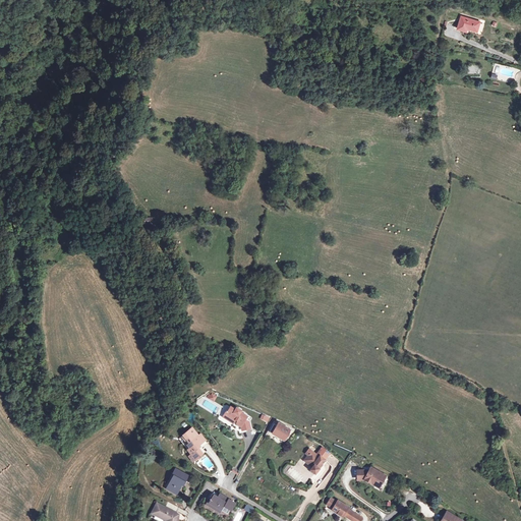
[(480,22),(461,16),(458,29),(467,32),(468,27),(477,31),(480,22)]
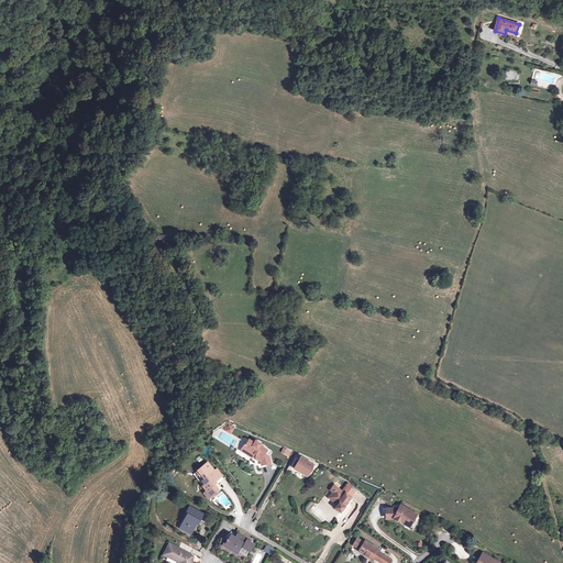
[(244,445),(240,451),(246,455),(249,453),(253,455),(254,454),(256,455),(255,457),(256,460),(258,461),(261,460),(262,465),(271,463),(268,454),(271,452),(260,445),(261,444),(255,441),(254,443),(249,440),(245,445),(244,445)]
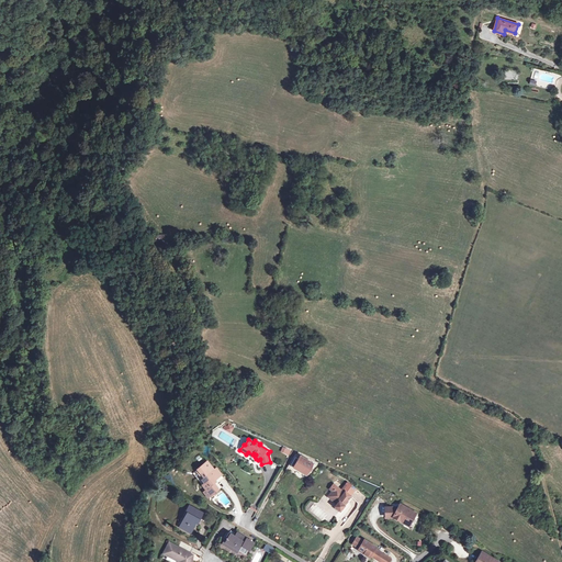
[(299,459),(295,457),(291,465),(305,474),(310,473),(310,469),(312,463),(300,457),(299,459)]
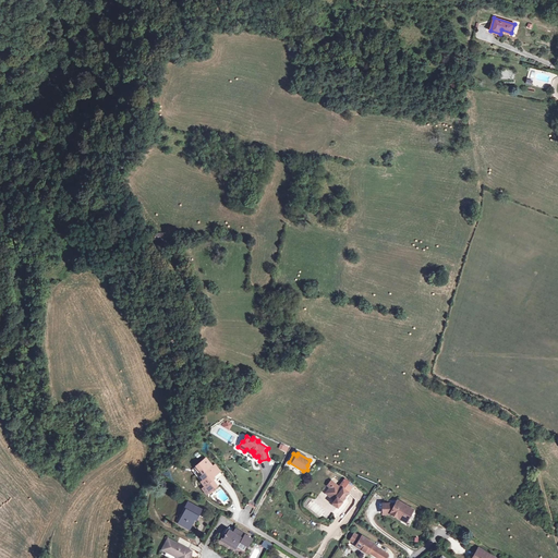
[(205,458),(194,468),(203,480),(201,482),(205,486),(207,490),(211,487),(213,489),(217,486),(211,478),(220,472),(215,465),(213,466),(205,458)]
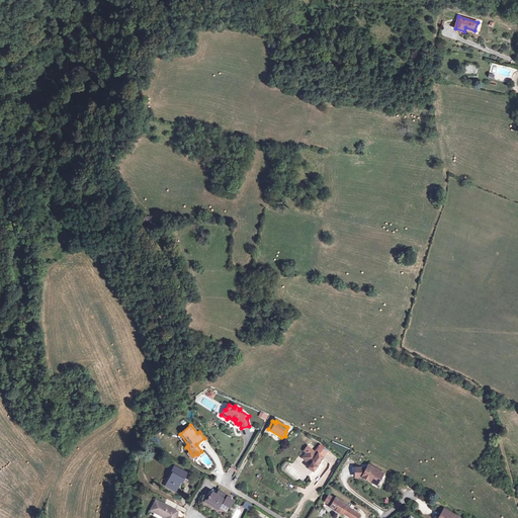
[(317,443),(304,436),(301,440),(315,447),(317,443)]
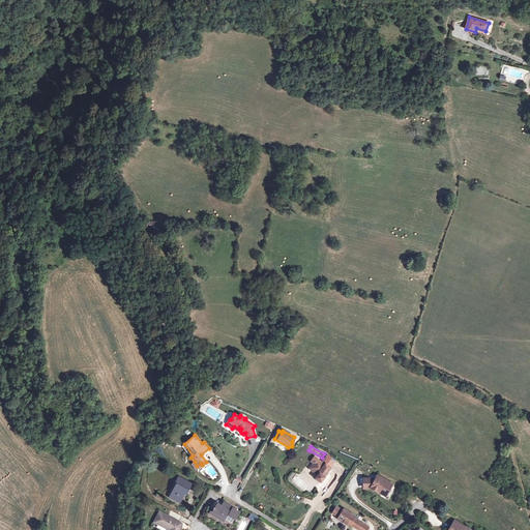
[(314,464),(310,469),(318,475),(316,478),(321,482),(325,477),(324,476),(331,468),(330,467),(334,463),(327,458),(322,463),(318,459),(314,464)]
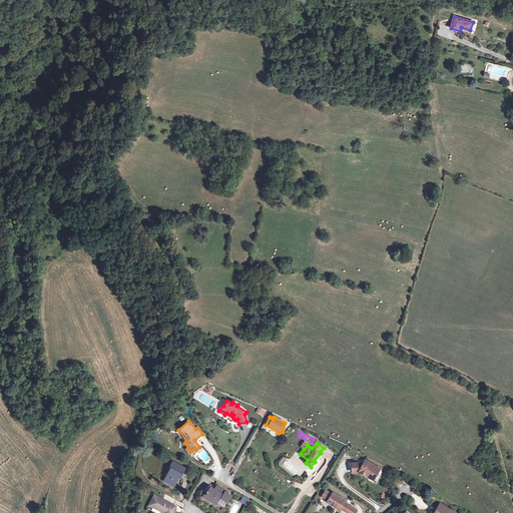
[(171,467),(164,480),(173,486),(178,477),(180,478),(185,469),(172,462),(169,466),(171,467)]
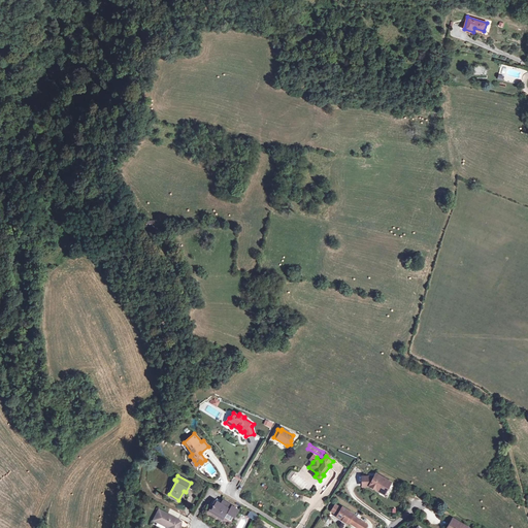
[(374,477),(363,479),(363,487),(370,486),(381,492),(382,489),(386,491),(390,483),(380,477),(378,479),(375,476),(374,477)]
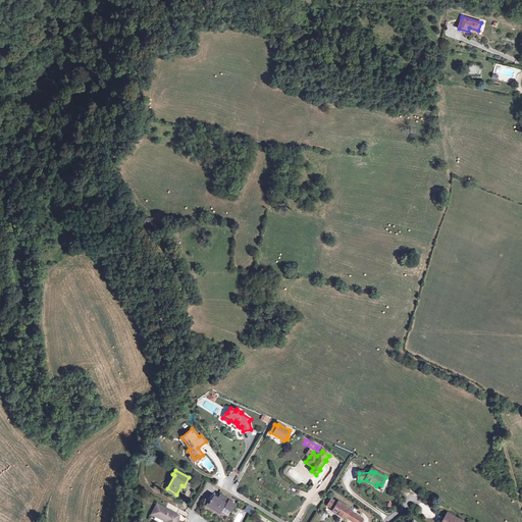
[(213,496),(207,505),(215,510),(216,508),(222,512),(227,515),(231,509),(232,510),(236,505),(220,494),(218,499),(213,496)]
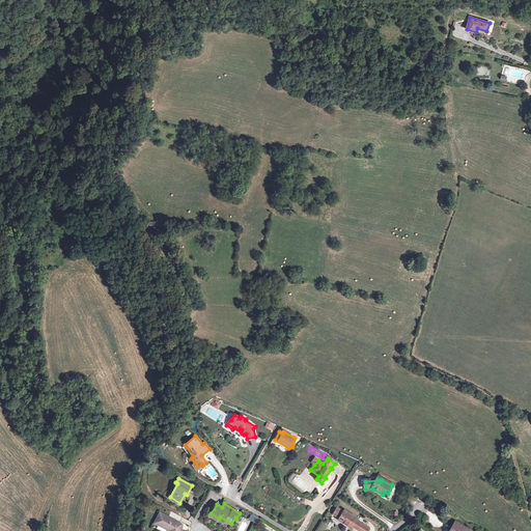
[(337,508),(333,514),(339,518),(338,520),(348,527),(350,525),(354,527),(357,523),(355,522),(357,520),(354,519),(355,516),(344,510),(343,511),(337,508)]
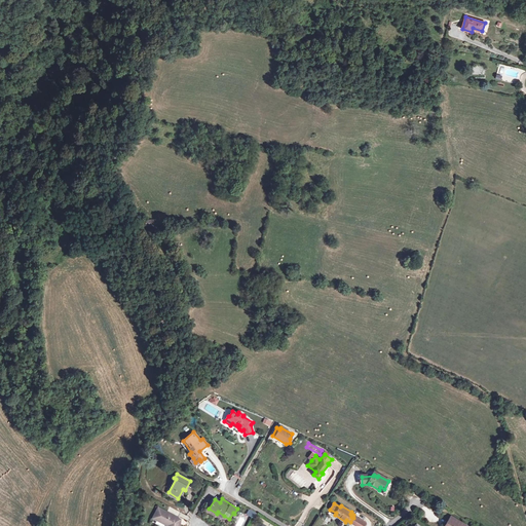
[(182,513),(171,506),(168,511),(179,517),(182,513)]
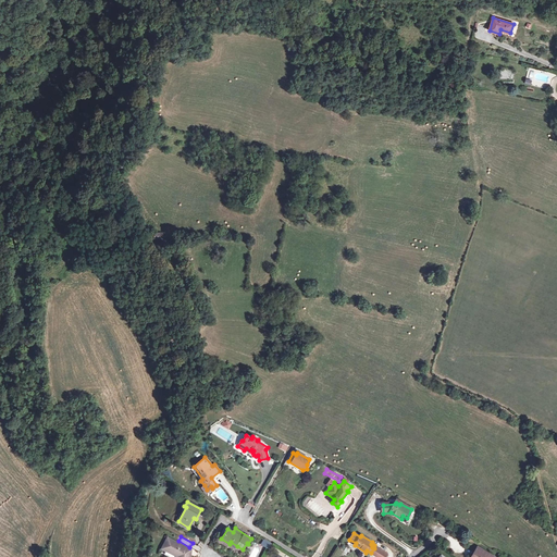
[(168,537),(162,548),(178,556),(177,556),(189,556),(190,555),(188,555),(188,552),(187,551),(188,548),(168,537)]
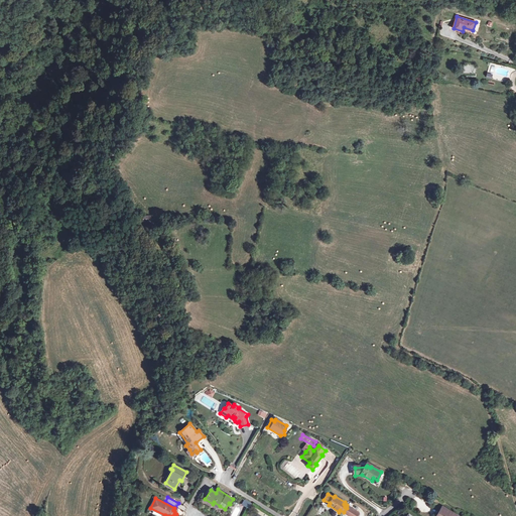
[(245,499),(242,504),(248,508),(251,503),(245,499)]
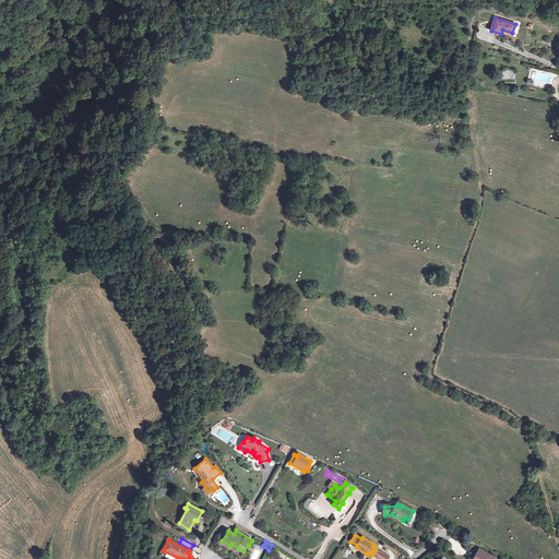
[(497,558),(479,548),(472,558),(497,558)]
